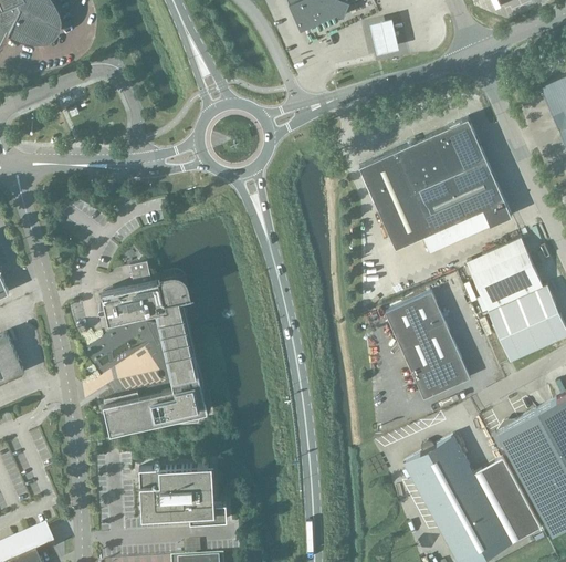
[(0,0),(0,4),(2,11),(1,11),(2,12),(3,13),(8,19),(4,22),(6,23),(12,28),(9,34),(10,34),(11,33),(20,38),(25,39),(32,41),(39,41),(45,40),(49,40),(52,38),(54,35),(56,33),(58,30),(59,27),(59,23),(59,20),(58,17),(55,11),(52,6),(49,0),(0,0)]
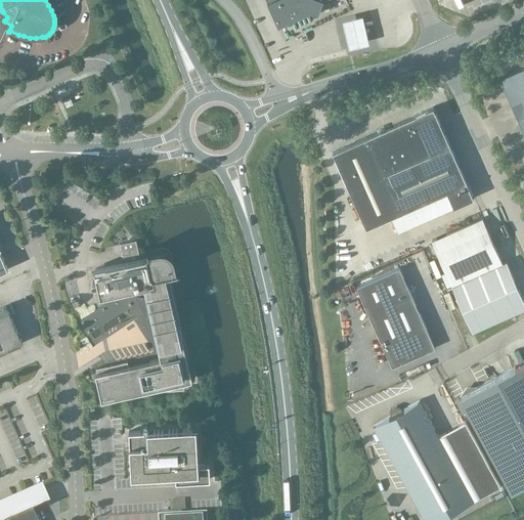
[(265,0),(276,26),(305,12),(318,17),(323,4),(333,0),(265,0)]
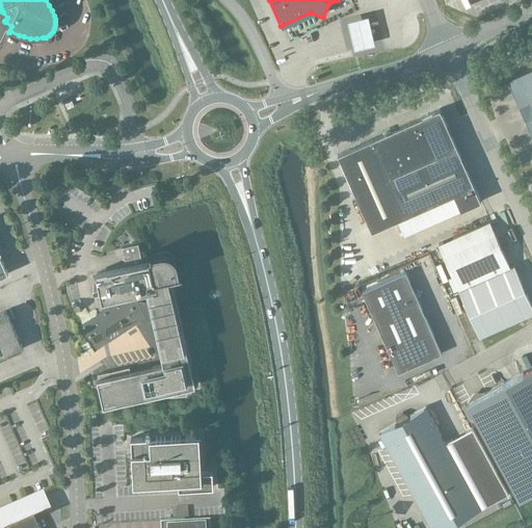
[(350,22),(354,50),(375,47),(371,19),(350,22)]
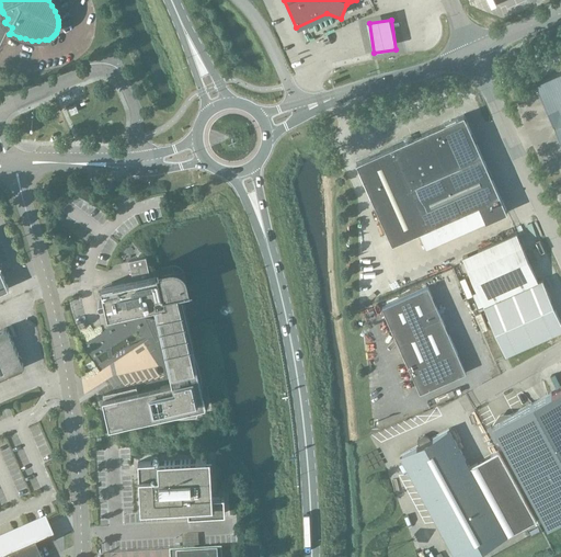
[(560,76),(536,88),(560,143),(560,76)]
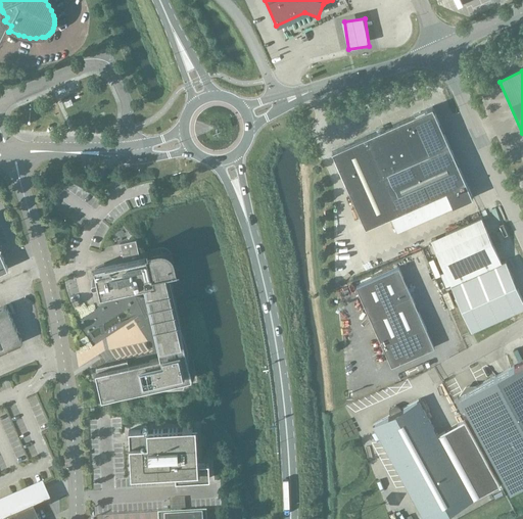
[(432,111),(332,155),(366,231),(391,220),(397,235),(473,201),(432,111)]
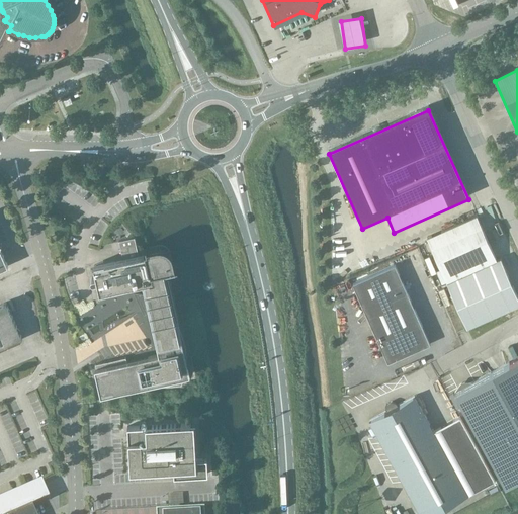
[(517,301),(501,262),(497,264),(481,227),(430,249),(446,285),(467,332),(517,309),(517,301)]
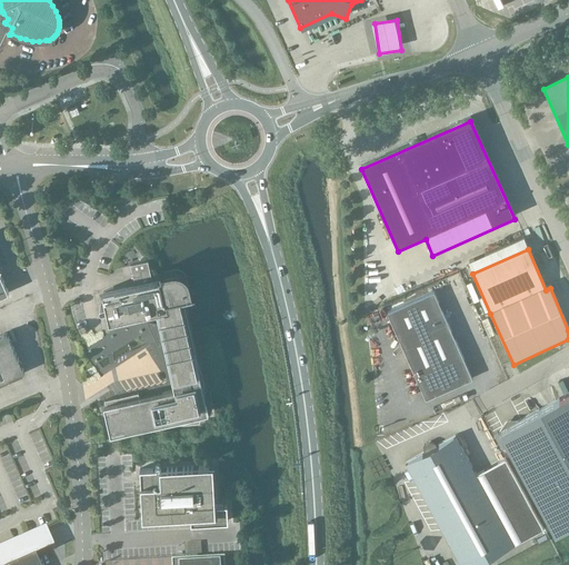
[(150,324),(153,330),(152,331),(151,331),(151,333),(150,334),(151,335),(151,336),(151,337),(152,338),(153,338),(155,338),(156,338),(157,338),(159,345),(158,346),(159,347),(162,344),(175,394),(163,397),(163,398),(140,404),(139,397),(129,399),(115,403),(105,405),(112,436),(127,433),(200,427),(201,424),(202,419),(203,416),(205,412),(205,408),(205,404),(206,399),(205,396),(205,392),(205,387),(203,384),(202,379),(201,376),(200,372),(198,368),(197,365),(195,362),(198,360),(192,336),(186,305),(188,305),(186,299),(192,297),(189,284),(188,280),(186,277),(181,275),(177,274),(171,275),(162,276),(162,277),(162,279),(159,280),(159,283),(152,284),(148,266),(133,269),(131,269),(131,271),(136,288),(105,297),(107,307),(101,308),(100,309),(100,310),(100,311),(100,313),(101,314),(102,314),(103,314),(107,313),(107,315),(109,325),(112,325),(113,328),(115,327),(119,326),(129,324),(135,320),(147,323),(147,324),(150,324)]
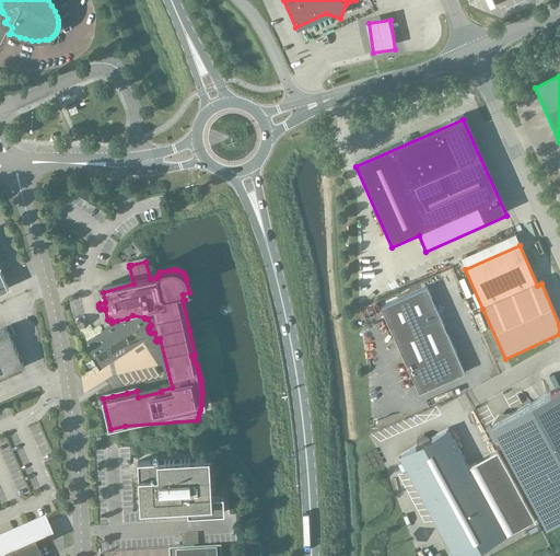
[(0,296),(9,292),(1,274),(2,268),(0,267),(0,296)]
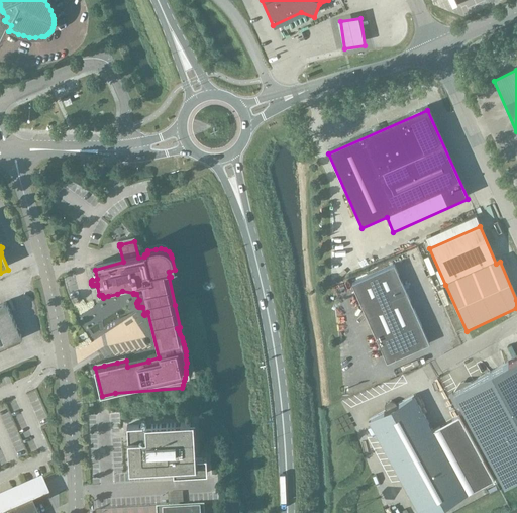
[(387,366),(430,347),(395,268),(351,287),(387,366)]
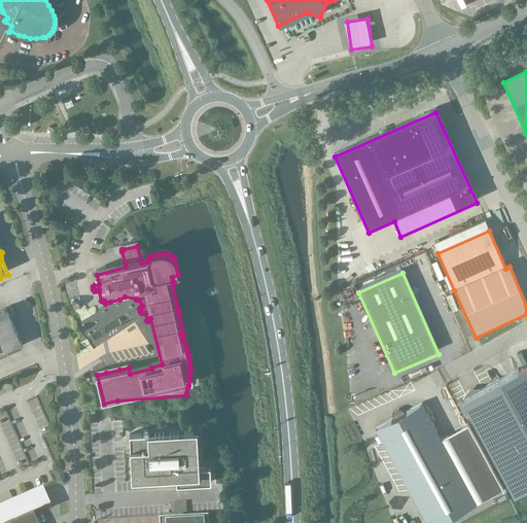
[(0,336),(15,329),(7,311),(0,314),(0,336)]
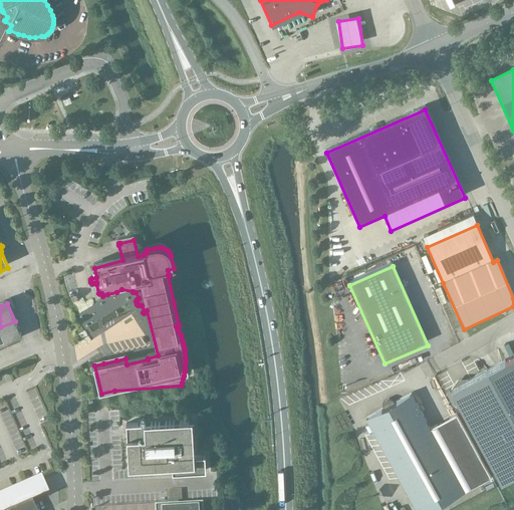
[(23,340),(15,321),(0,327),(0,333),(6,347),(23,340)]
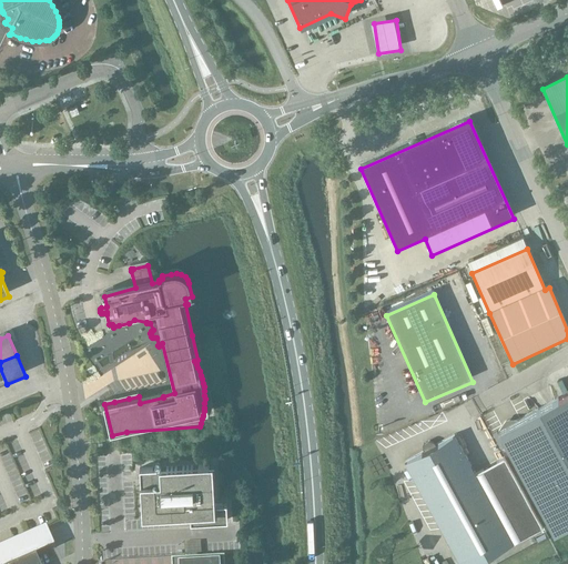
[(567,395),(499,433),(555,535),(567,527),(567,395)]
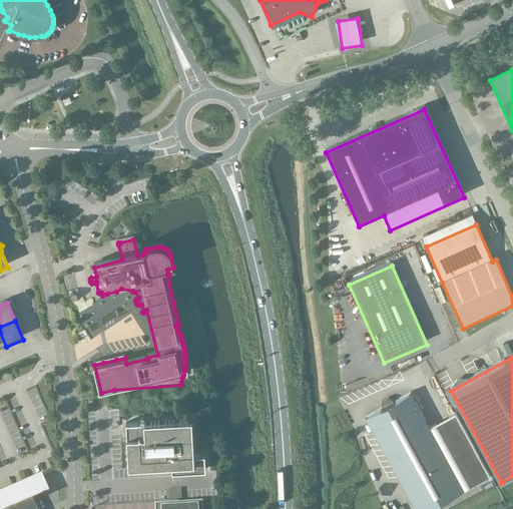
[(384,410),(366,420),(414,508),(436,508),(464,494),(411,396),(393,405),(392,403),(389,402),(384,405),(383,408),(384,410)]
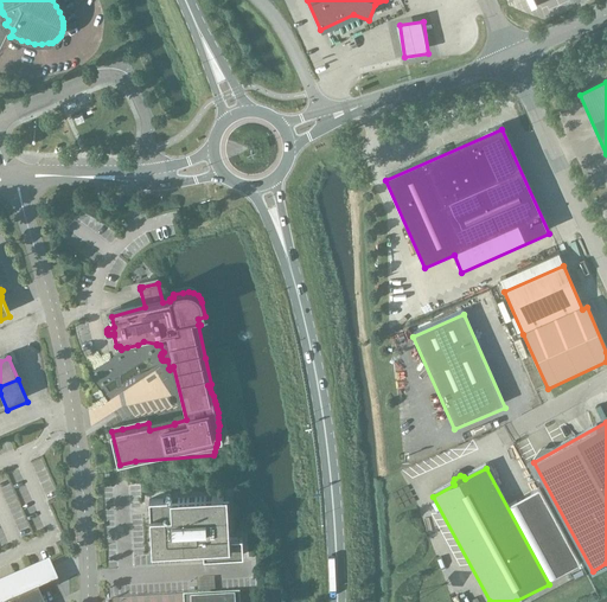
[(151,522),(153,556),(204,554),(205,562),(243,559),(242,542),(230,543),(228,500),(171,503),(149,505),(151,522)]
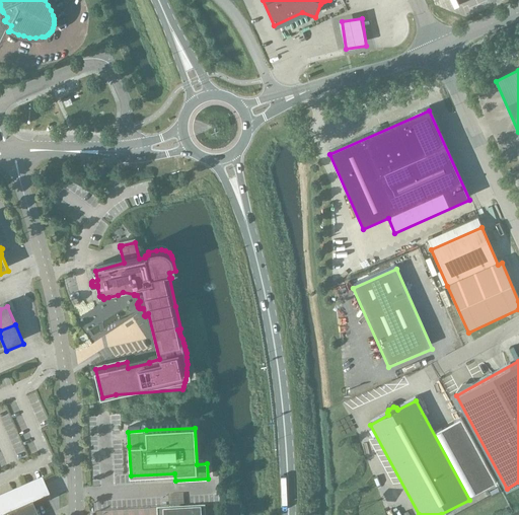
[(34,514),(33,512),(51,505),(43,486),(0,504),(0,514),(34,514)]
